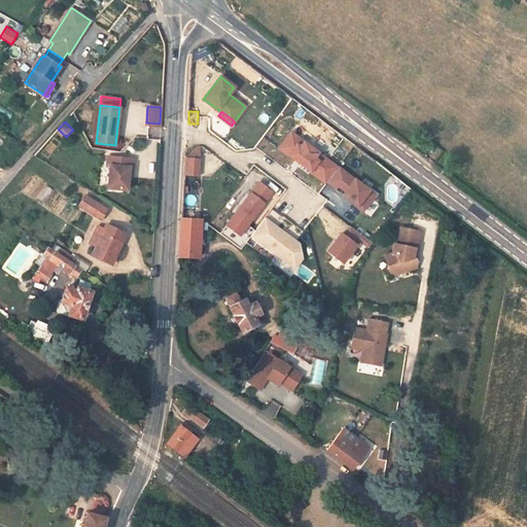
[(339,166),(292,131),(280,147),(326,182),(339,166)]
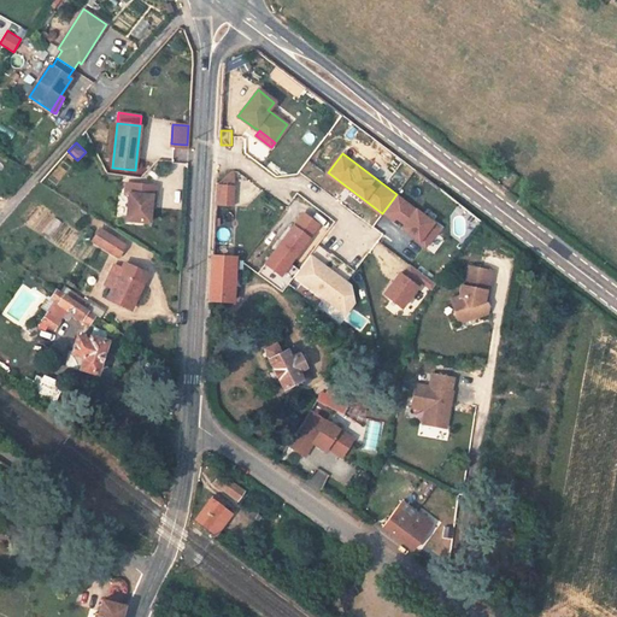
[(235,186),(236,171),(234,171),(218,184),(235,186)]
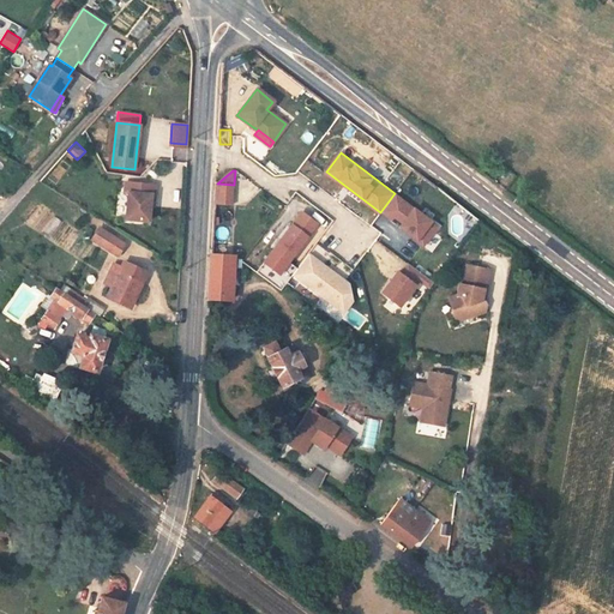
[(156,185),(127,181),(126,192),(130,192),(126,218),(149,221),(151,205),(151,198),(155,199),(156,185)]
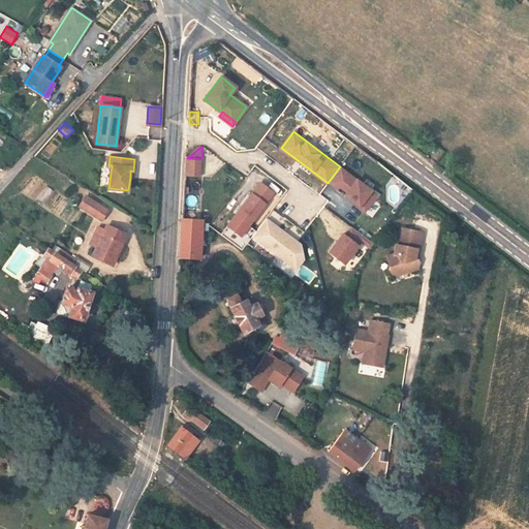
[(200,177),(201,159),(187,158),(186,176),(200,177)]
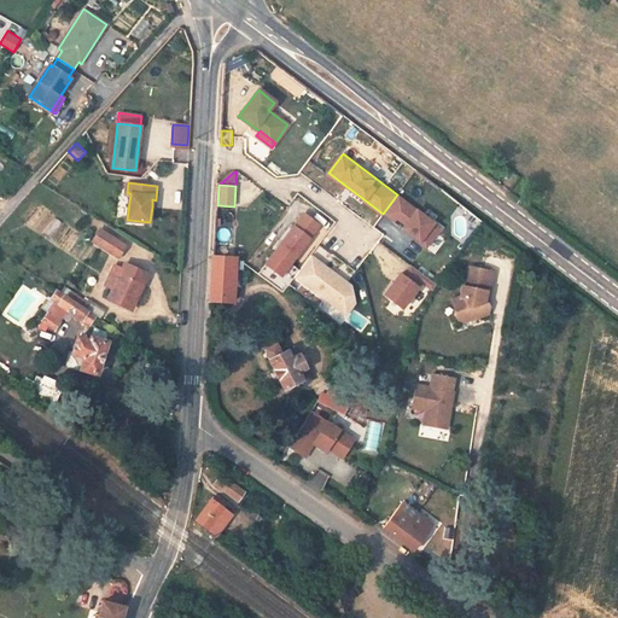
[(442,227),(398,194),(385,213),(396,220),(398,216),(407,223),(406,226),(413,231),(410,233),(427,245),(442,227)]
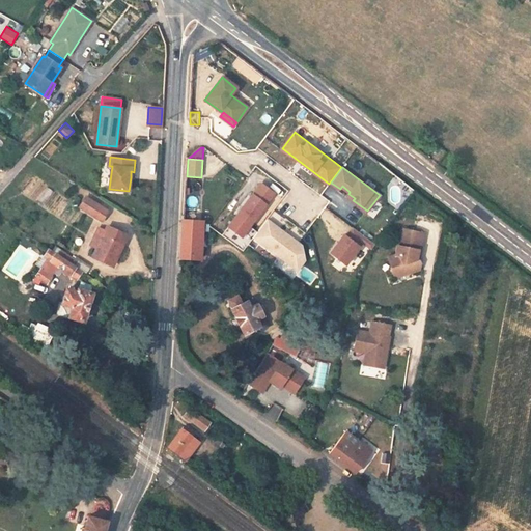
[(242,236),(274,193),(259,183),(226,225),(242,236)]
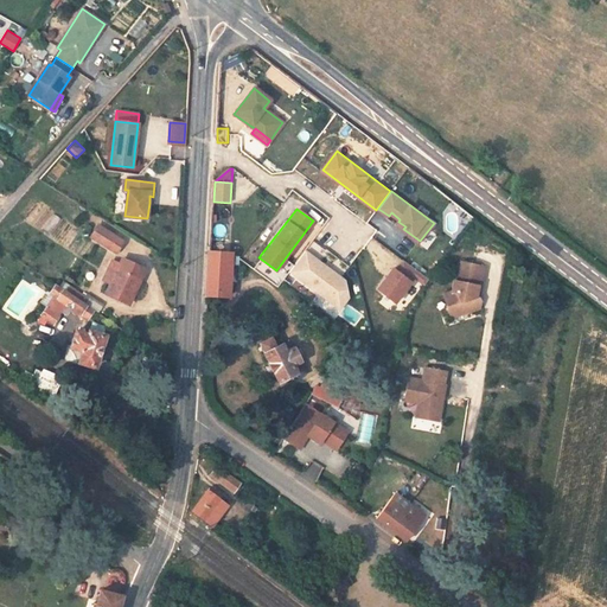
[(53,213),(43,227),(50,232),(61,218),(53,213)]
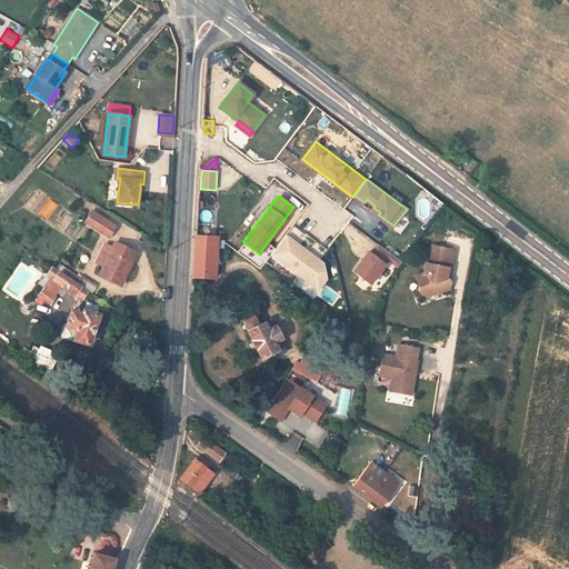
[(109,237),(116,226),(96,212),(89,223),(109,237)]
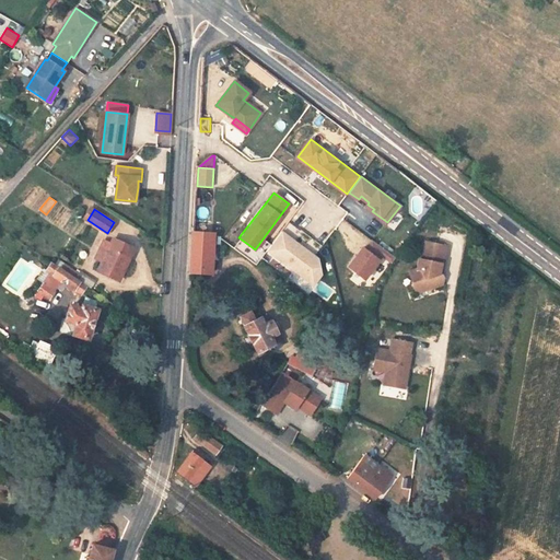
[(212,232),(195,231),(193,272),(209,275),(212,232)]
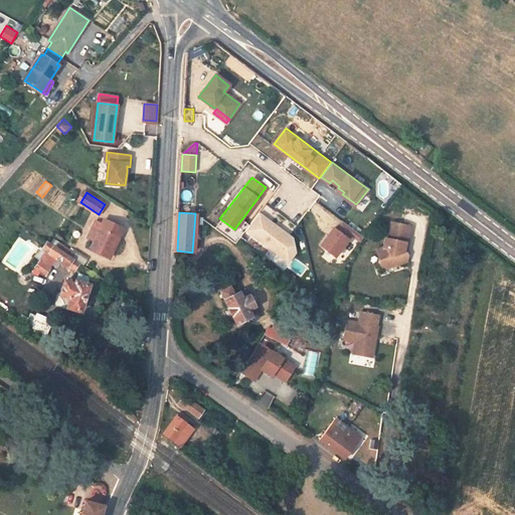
[(297,252),(294,238),(284,231),(283,232),(279,229),(280,228),(267,218),(266,220),(259,215),(242,235),(276,261),(280,254),(290,263),(297,252)]
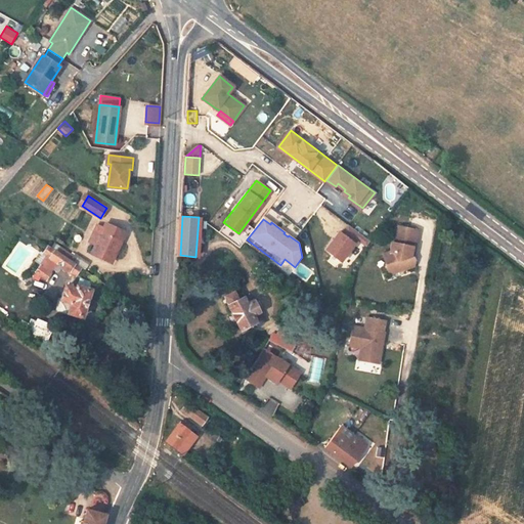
[(92,250),(112,261),(117,253),(113,250),(118,239),(123,243),(127,234),(108,223),(104,229),(98,225),(91,238),(96,242),(92,250)]
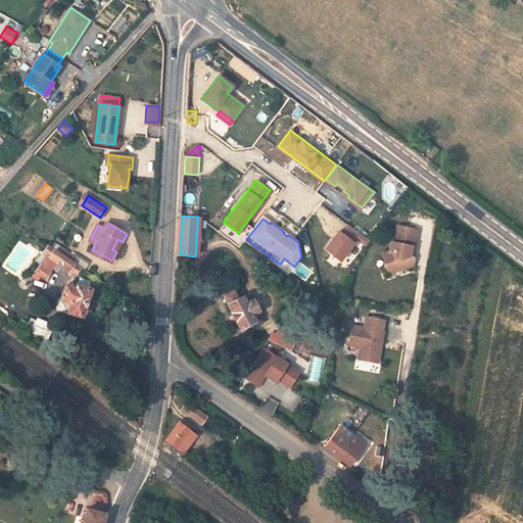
[(358,238),(361,233),(348,224),(341,233),(338,231),(325,249),(340,260),(358,238)]
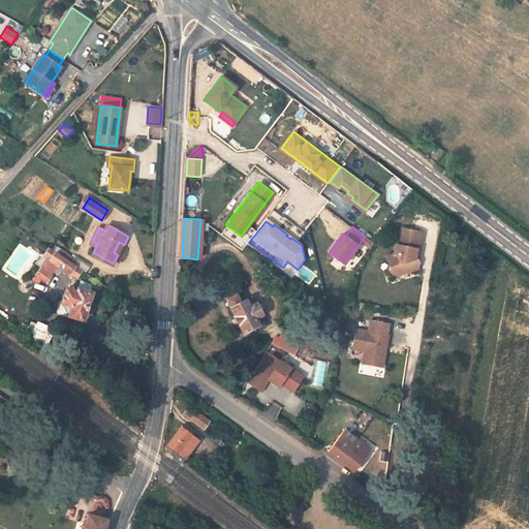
[(419,247),(422,232),(402,228),(400,238),(397,238),(394,254),(386,256),(392,274),(399,272),(404,273),(417,269),(418,262),(416,259),(414,258),(416,249),(419,247)]
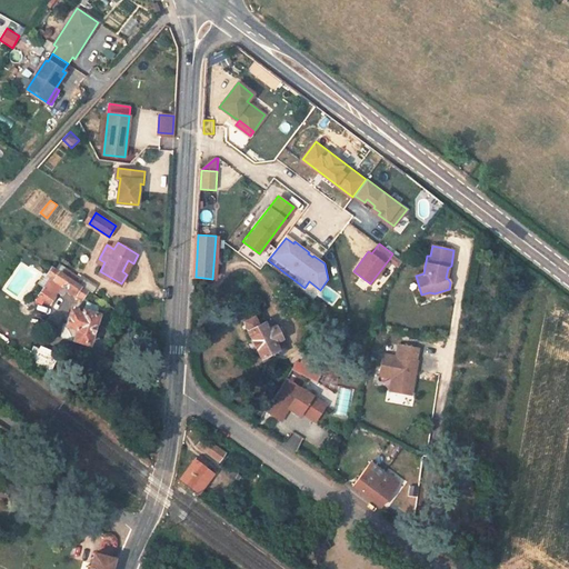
[(402,261),(392,253),(389,259),(399,266),(402,261)]
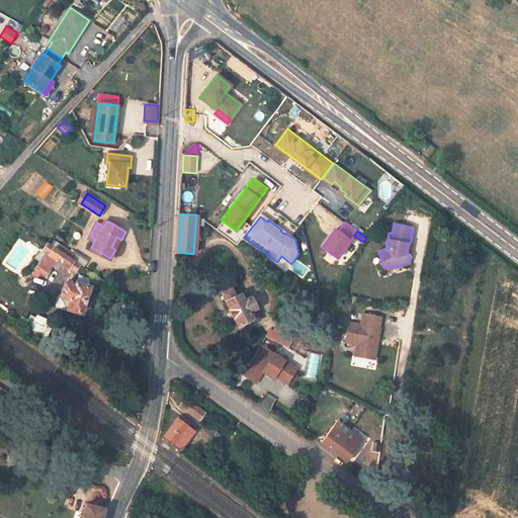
[(48,254),(57,260),(66,266),(72,258),(49,243),(44,252),(48,254)]
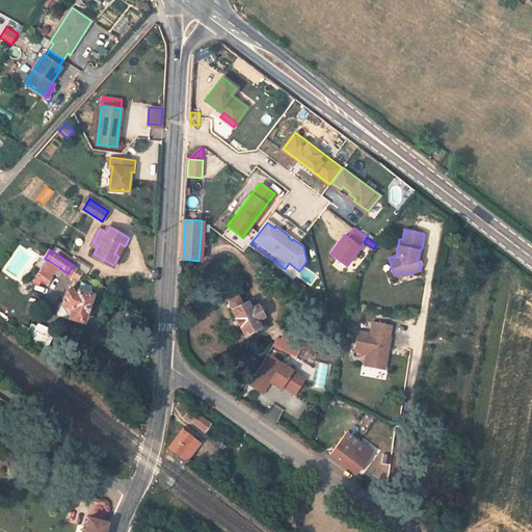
[(58,267),(49,261),(43,270),(52,276),(58,267)]
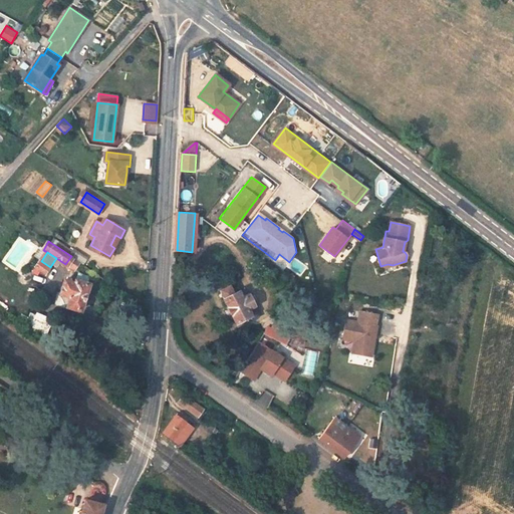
[(289,262),(279,254),(275,260),(285,267),(289,262)]
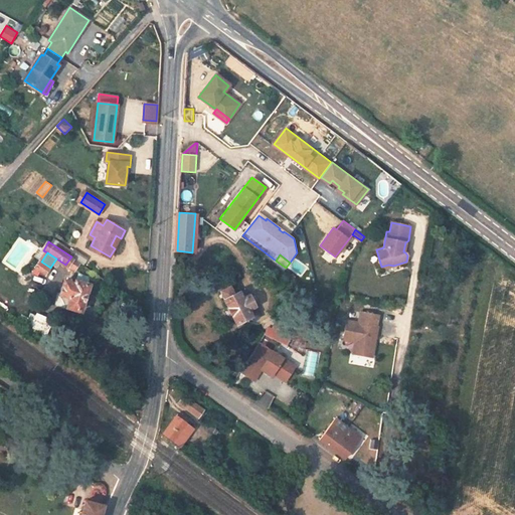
[(71,256),(65,265),(74,270),(79,262),(71,256)]
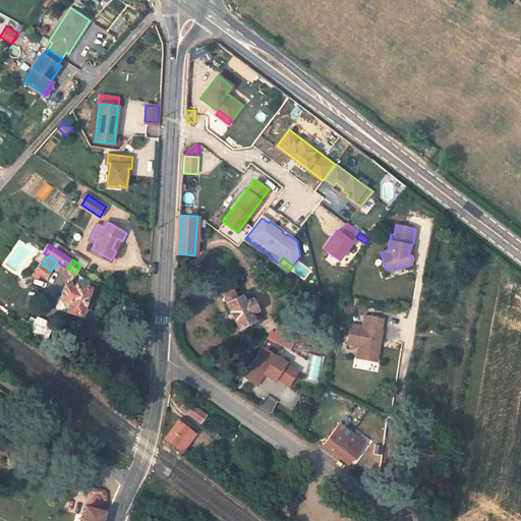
[(51,271),(42,265),(37,273),(48,279),(52,272),(51,271)]
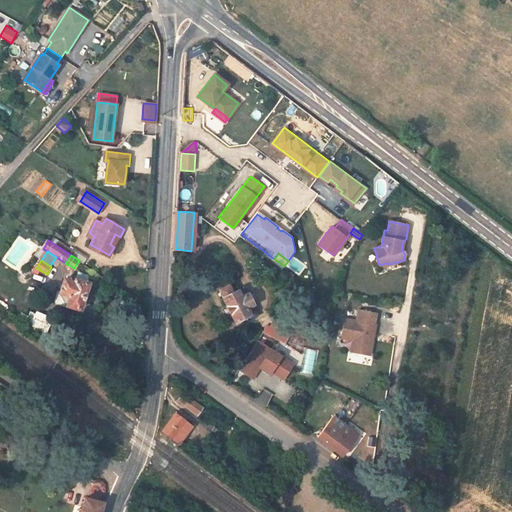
[(77,281),(64,276),(55,302),(68,307),(69,302),(81,306),(90,281),(78,277),(77,281)]
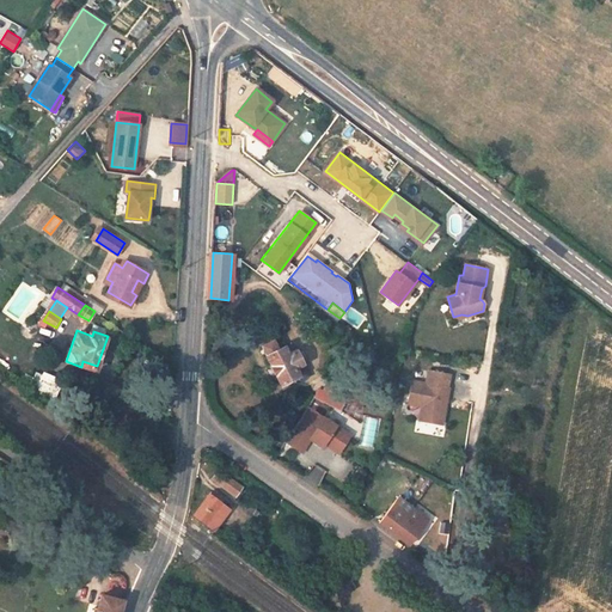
[(263,346),(282,384),(297,378),(299,377),(295,369),(304,363),(298,352),(282,357),(275,343),(274,340),(263,346)]
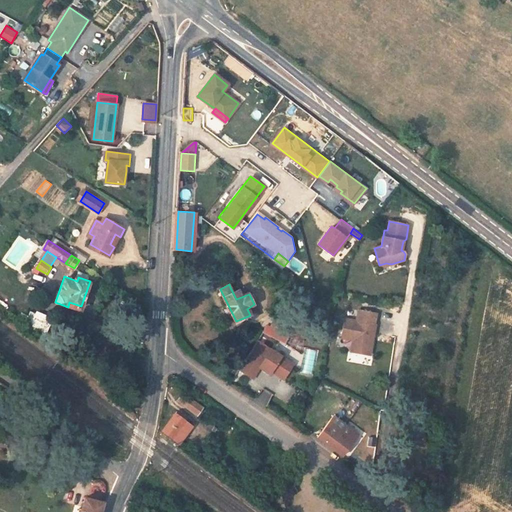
[(235,285),(230,287),(236,299),(249,294),(245,288),(238,292),(235,285)]
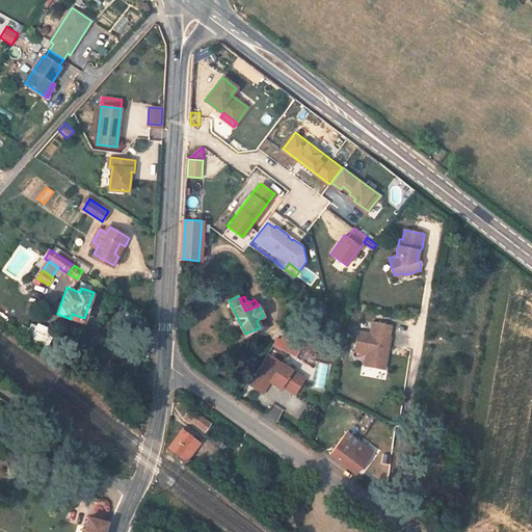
[(269,327),(264,316),(257,321),(260,327),(258,328),(260,333),(269,327)]
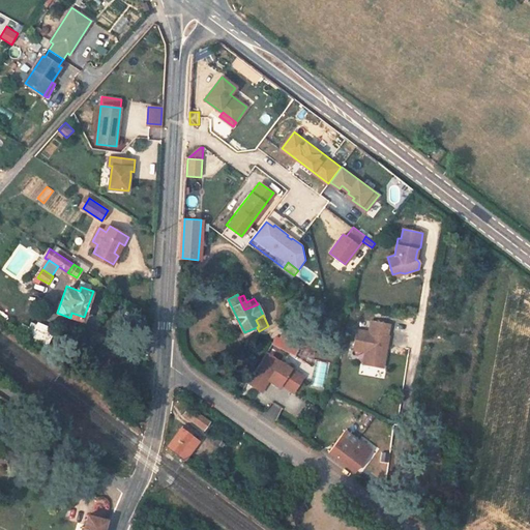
[(30,341),(46,345),(52,326),(36,321),(30,341)]
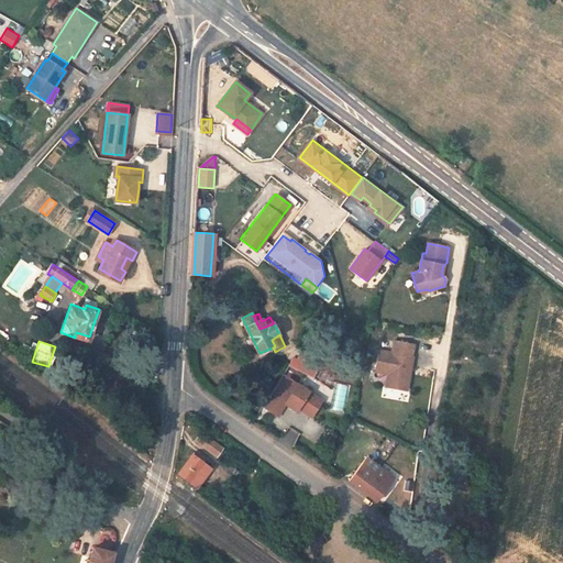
[(412,345),(394,342),(392,353),(378,351),(374,371),(388,374),(395,375),(392,387),(407,390),(410,374),(408,371),(408,366),(411,366),(412,357),(410,356),(412,345)]
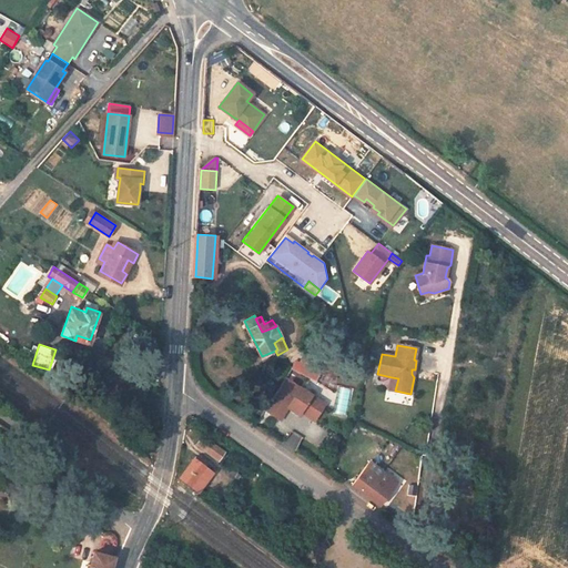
[(347,367),(328,357),(322,373),(334,379),(338,372),(344,374),(347,367)]
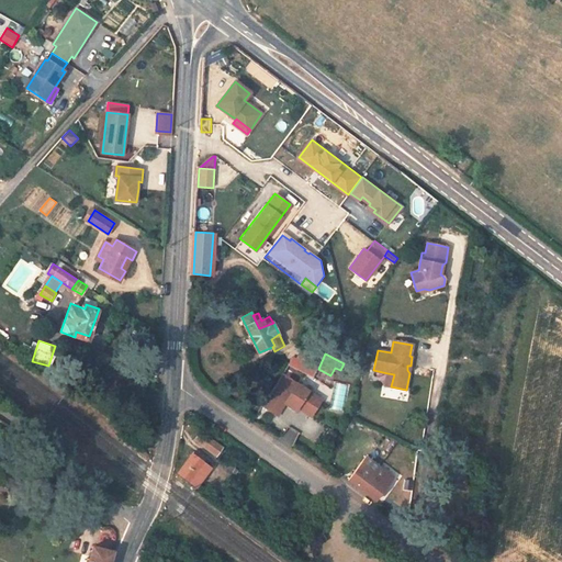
[(291,366),(315,378),(318,369),(295,358),(291,366)]
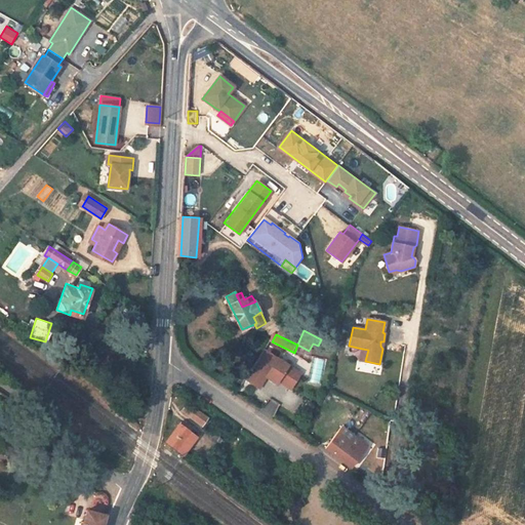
[(303,373),(266,351),(247,379),(261,389),(269,377),(275,381),(277,378),(280,380),(292,389),(303,373)]
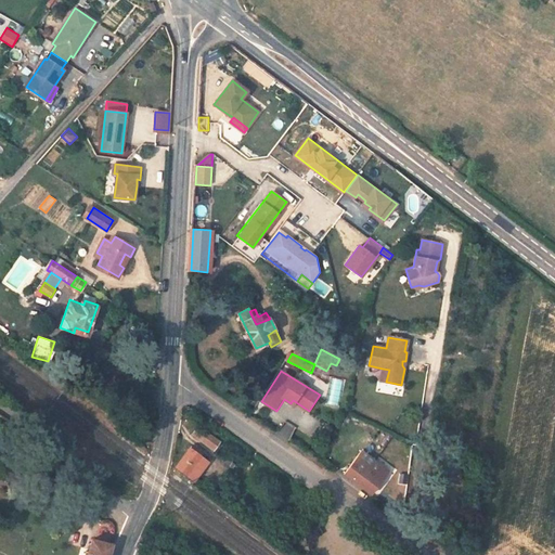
[(287,442),(296,427),(286,422),(278,436),(287,442)]
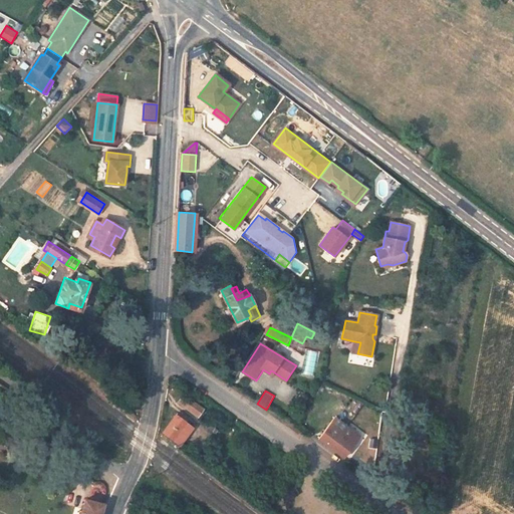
[(205,410),(185,395),(179,403),(200,417),(205,410)]
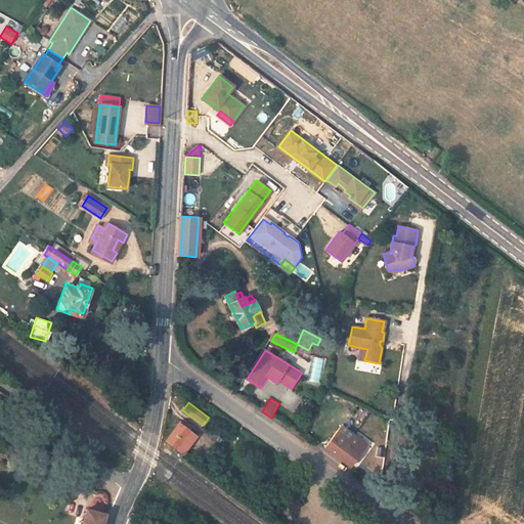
[(191,431),(181,423),(166,444),(176,451),(181,443),(188,448),(197,438),(189,433),(191,431)]
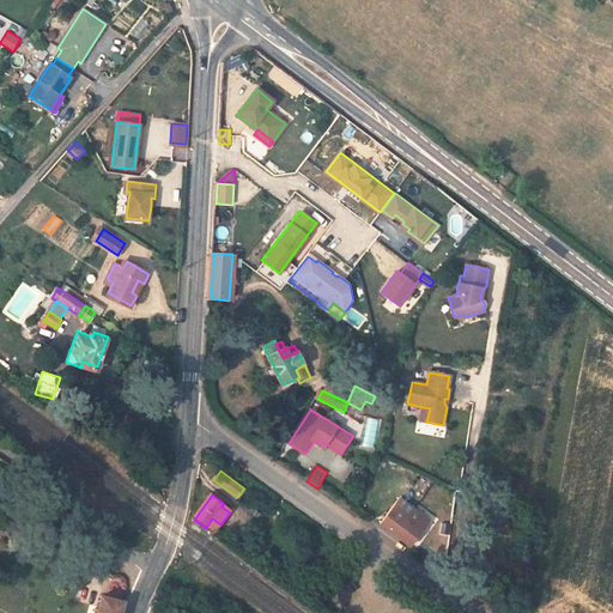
[(429,521),(399,498),(380,523),(410,546),(429,521)]
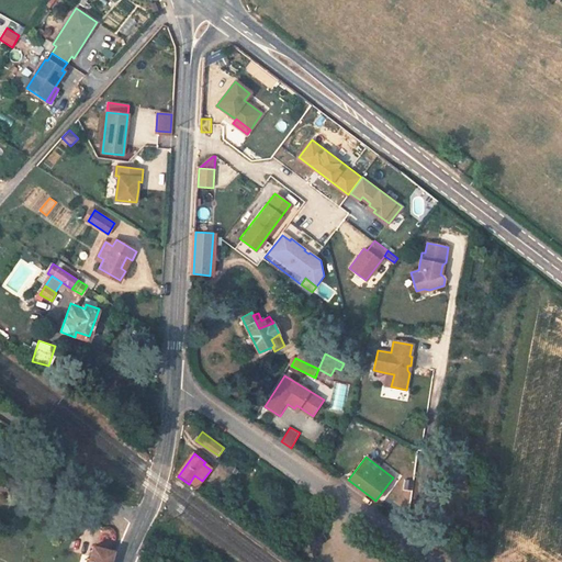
[(108,561),(111,553),(96,549),(91,561),(108,561)]
